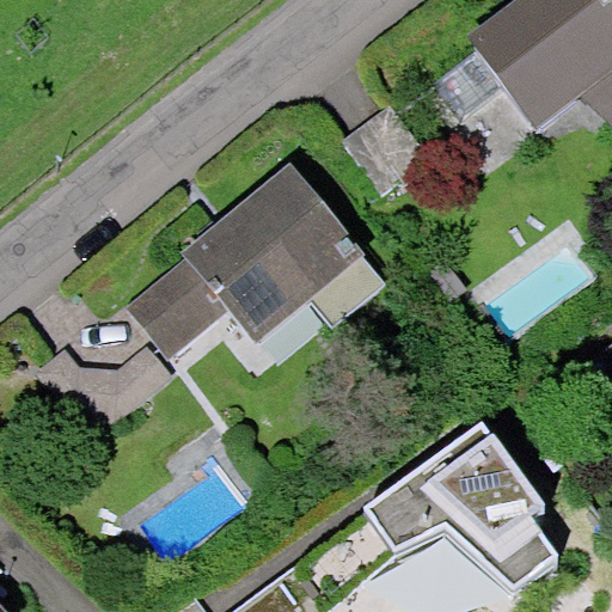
[(611,0),(514,0),(467,37),(538,128),(611,71),(611,0)]
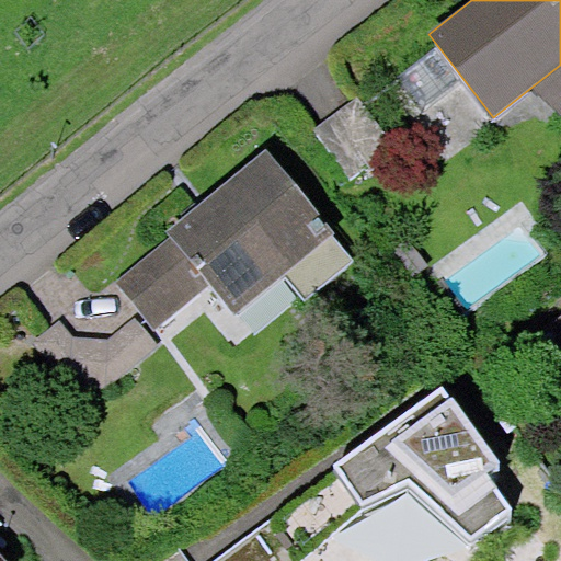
[(357,95),(312,129),(352,182),(397,148),(357,95)]
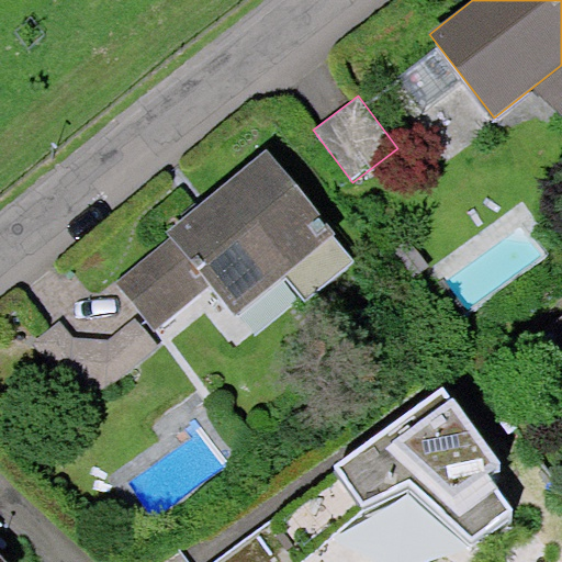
[(277,152),(184,228),(257,314),(348,237),(277,152)]
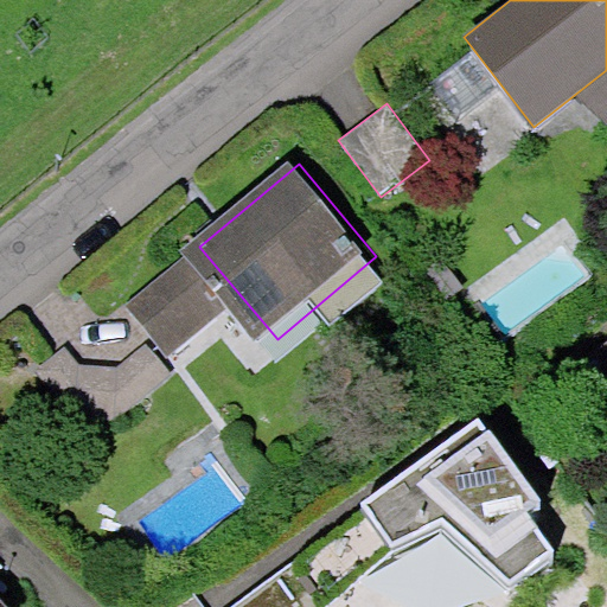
[(191,257),(134,304),(177,356),(234,311),(191,257)]
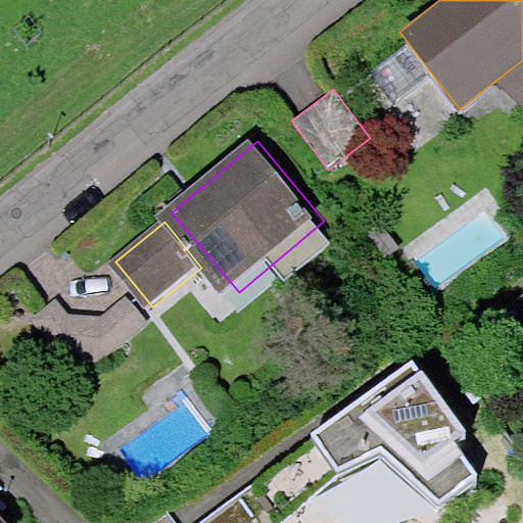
[(76,317),(60,298),(37,317),(68,357),(106,355),(151,319),(132,295),(106,317),(76,317)]
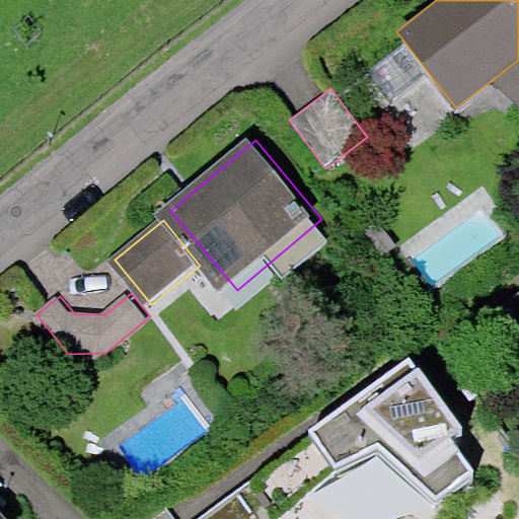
[(518,301),(508,309),(518,323),(518,301)]
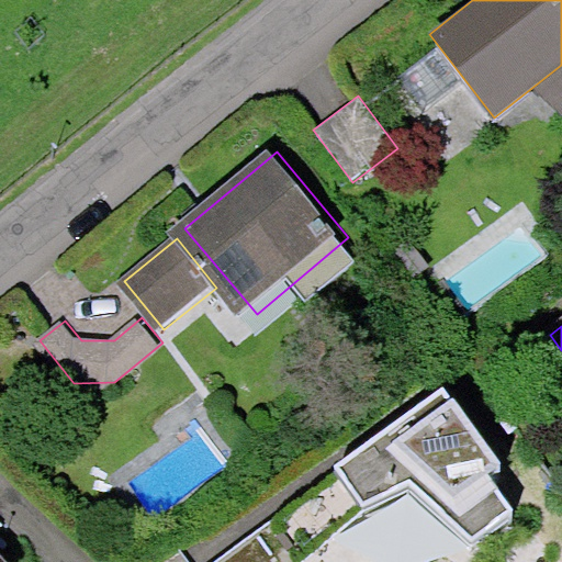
[(498,462),(444,386),(334,465),(363,504),(407,481),(470,542),(513,507),(489,472),(498,462)]
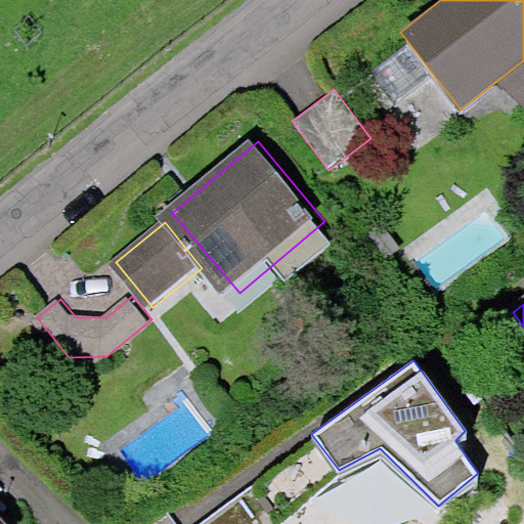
[(197,523),(289,523),(344,476),(339,470),(311,434),(197,523)]
